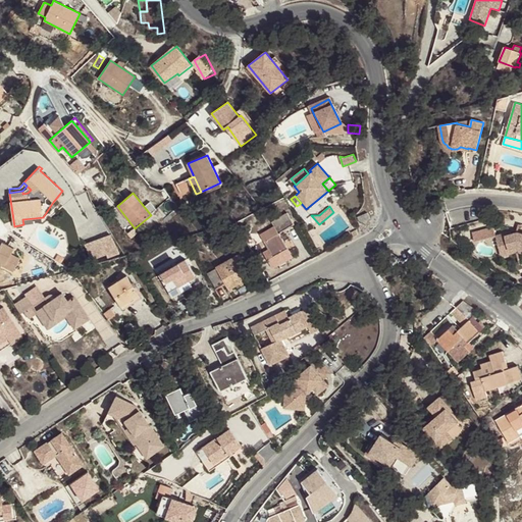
[(288,247),(279,232),(295,224),(288,212),(272,221),(274,225),(260,233),(270,251),(268,252),(271,257),(273,256),(288,247)]
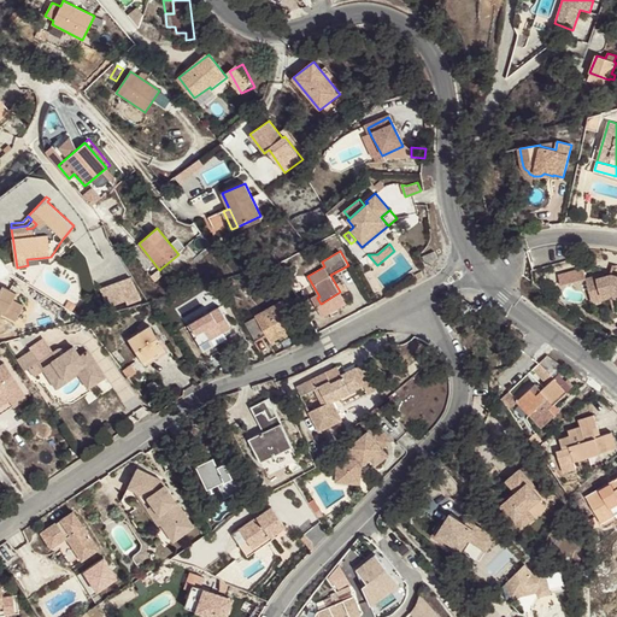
[(425,264),(438,258),(435,251),(423,256),(425,264)]
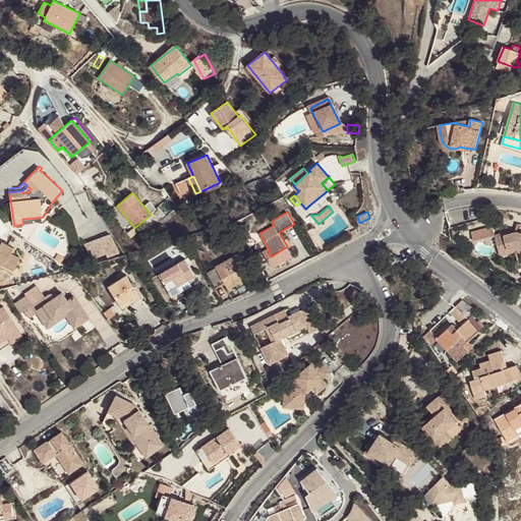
[(135,227),(134,228),(128,233),(132,237),(139,231),(135,227)]
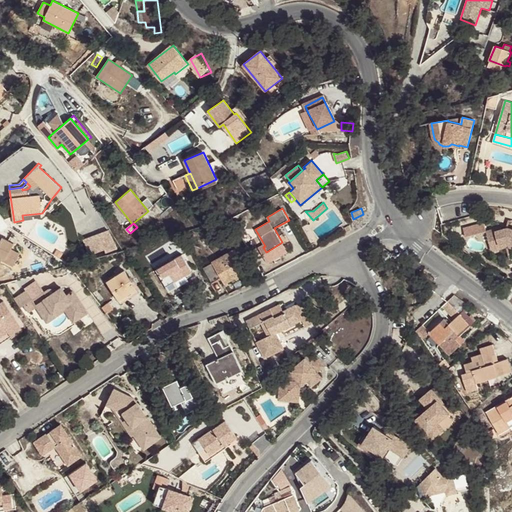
[(491,250),(506,246),(511,247),(511,228),(507,227),(502,229),(501,227),(486,231),(491,250)]
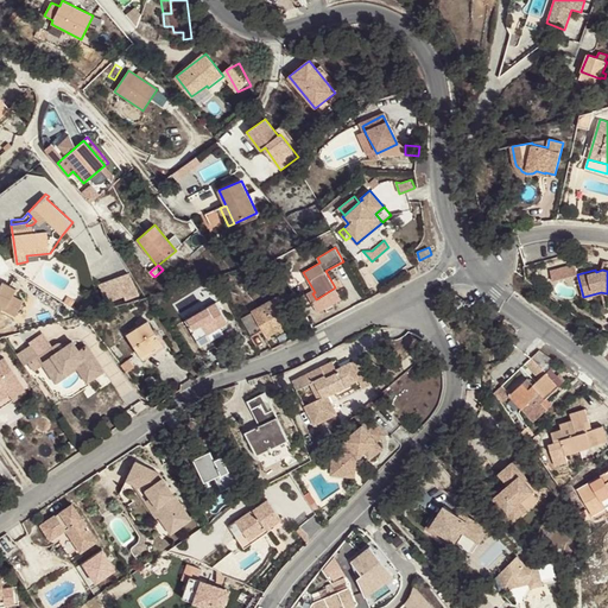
[(126,274),(99,285),(107,303),(124,296),(126,299),(138,293),(128,273),(126,274)]
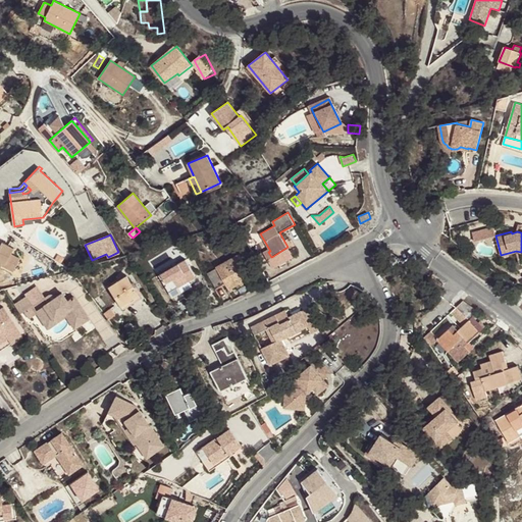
[(14,247),(0,240),(0,259),(6,262),(4,265),(13,270),(17,263),(20,258),(10,253),(14,247)]
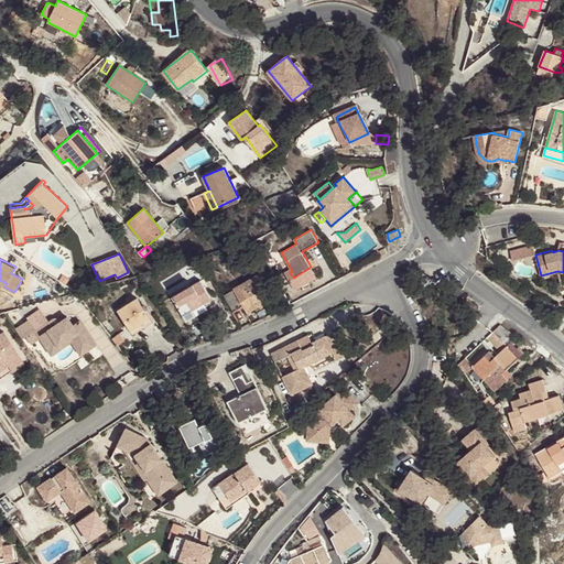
[(316,278),(311,267),(295,277),(299,283),(301,281),(303,284),(316,278)]
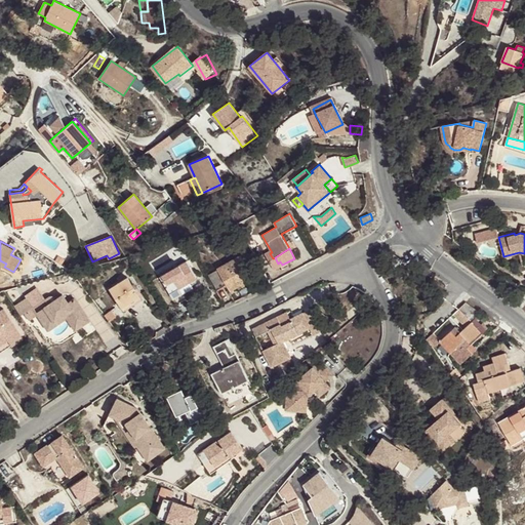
[(254,280),(241,255),(217,268),(218,269),(209,274),(218,289),(227,284),(231,291),(239,286),(242,284),(243,286),(254,280)]
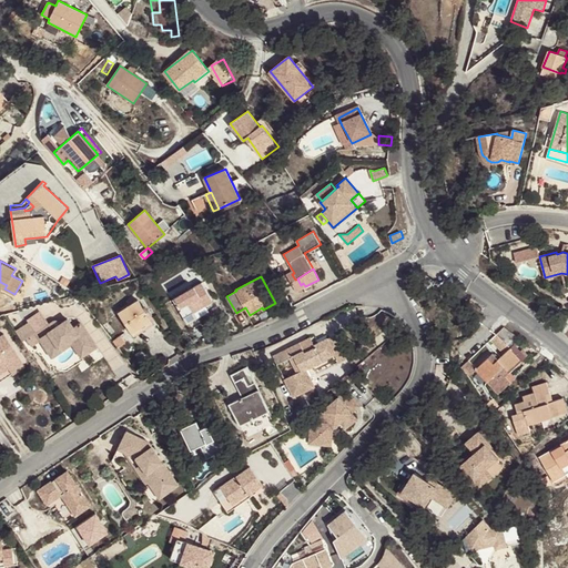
[(22,281),(19,286),(27,291),(29,285),(22,281)]
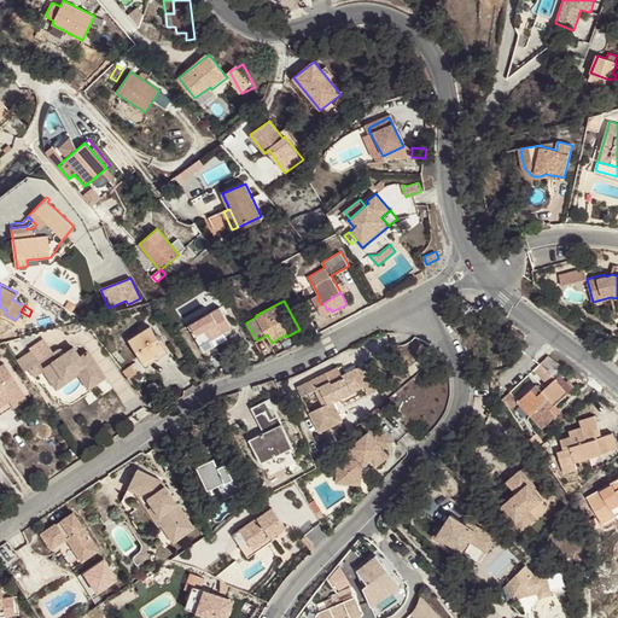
[(232,327),(220,307),(190,325),(200,345),(225,332),(232,327)]
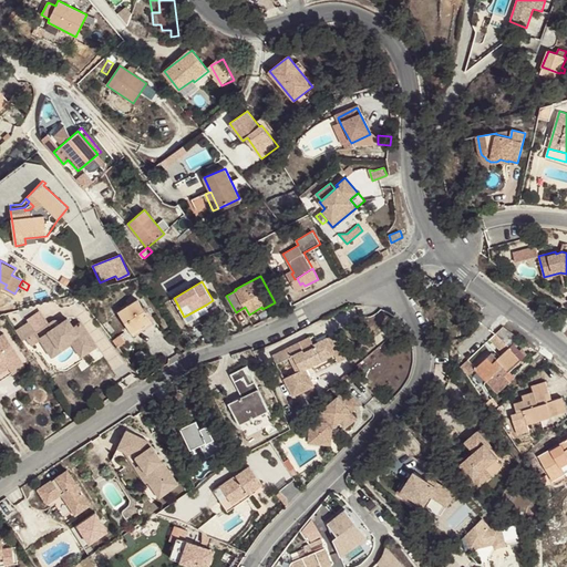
[(421,305),(426,301),(420,291),(414,295),(421,305)]
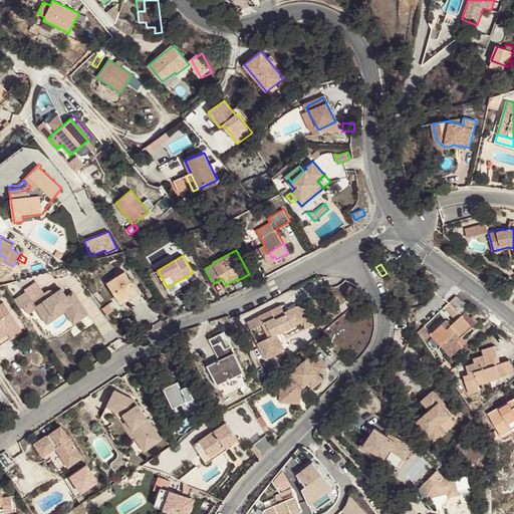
[(136,288),(124,270),(106,282),(117,300),(136,288)]
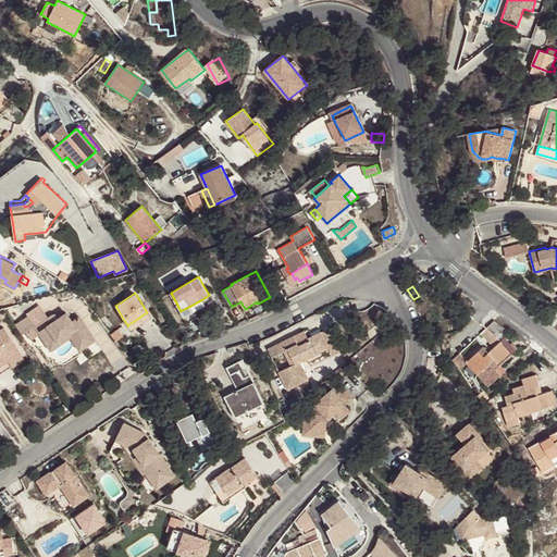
[(202,299),(181,311),(183,314),(205,302),(202,299)]
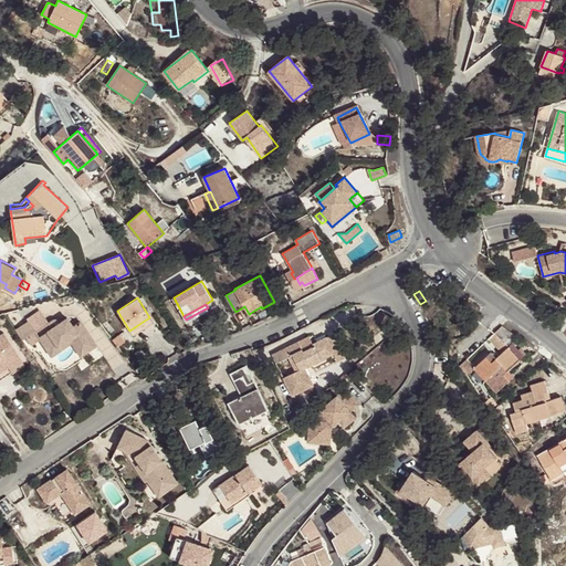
[(93,341),(80,322),(73,326),(67,317),(61,321),(60,321),(59,320),(58,320),(56,320),(55,318),(54,318),(54,320),(53,320),(52,320),(52,321),(51,321),(50,322),(35,331),(45,346),(54,341),(59,346),(70,338),(72,342),(77,352),(93,341)]
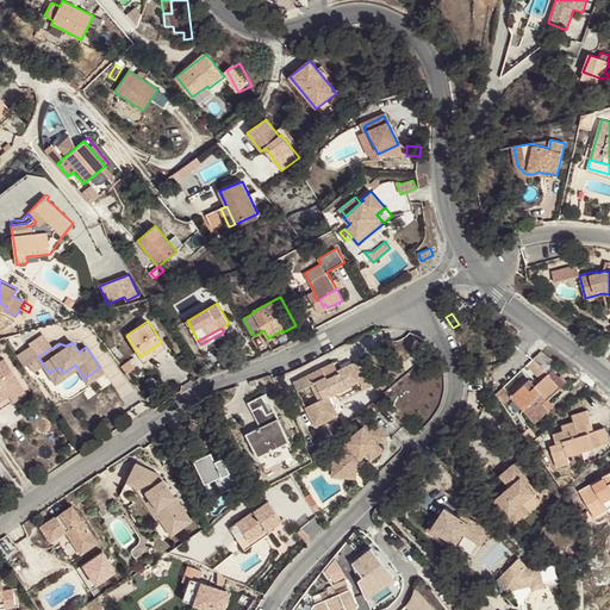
[(161,342),(139,356),(143,361),(165,347),(161,342)]
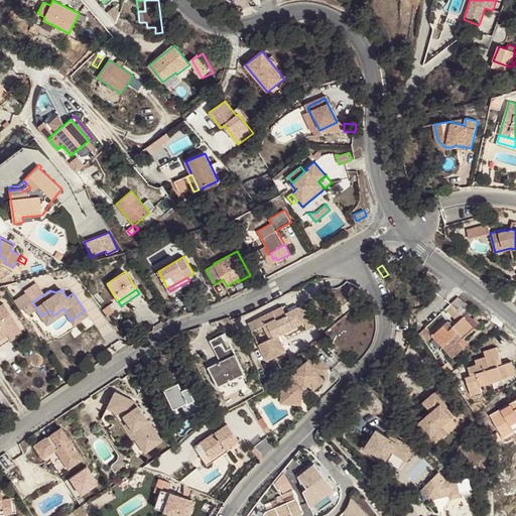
[(32,301),(25,292),(13,300),(17,304),(20,309),(32,301)]
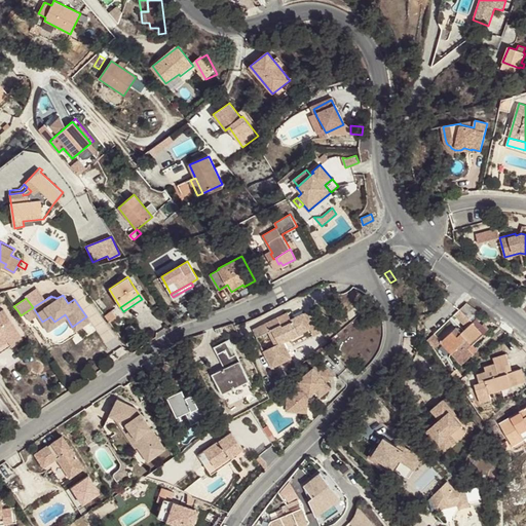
[(453,331),(442,341),(462,365),(474,353),(468,347),(472,344),(487,330),(475,316),(479,311),(467,302),(464,305),(455,313),(467,328),(457,336),(453,331)]
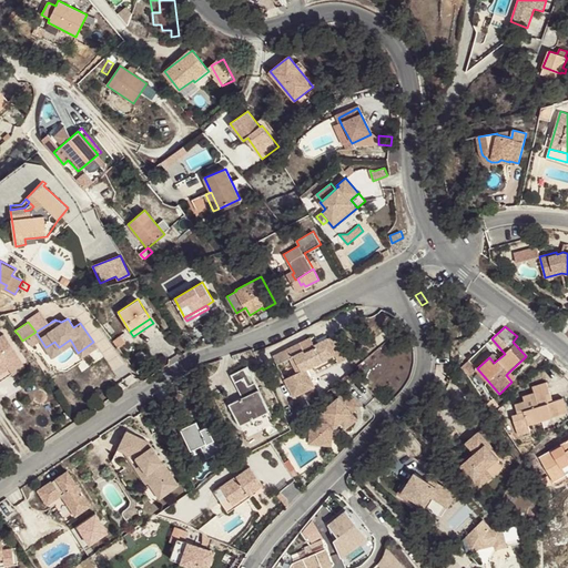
[(0,336),(0,382),(12,375),(9,369),(21,361),(3,334),(0,336)]
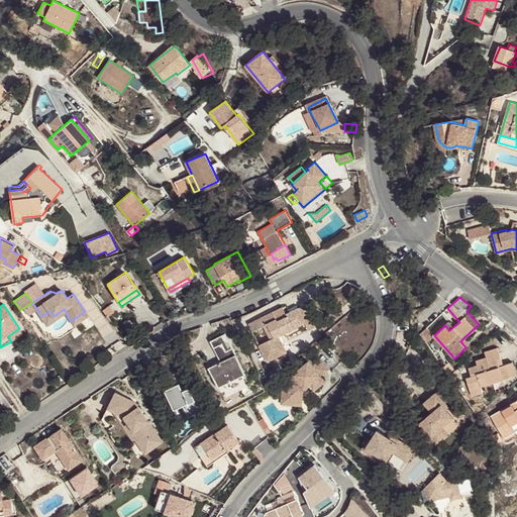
[(306,304),(299,308),(307,323),(310,329),(317,325),(306,304)]
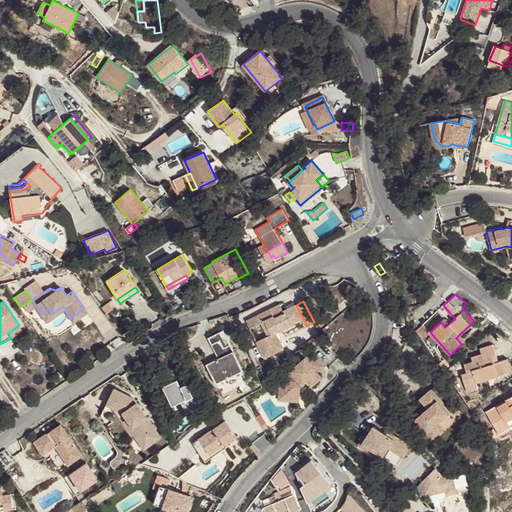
[(113,309),(108,302),(102,307),(107,313),(113,309)]
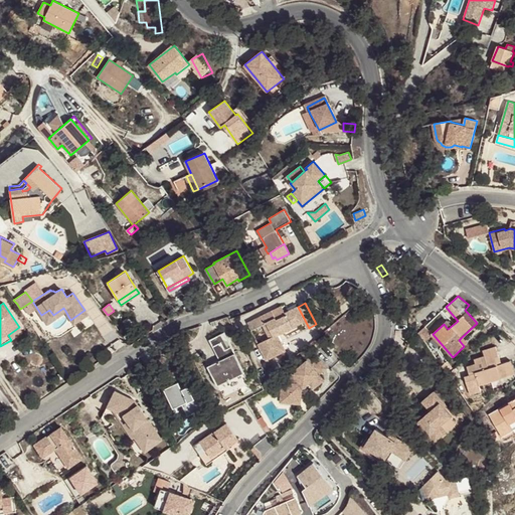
[(273,310),(246,323),(250,331),(264,325),(270,338),(259,344),(267,360),(286,350),(282,343),(279,345),(275,337),(279,335),(306,322),(298,307),(286,313),(287,314),(277,319),(273,310)]
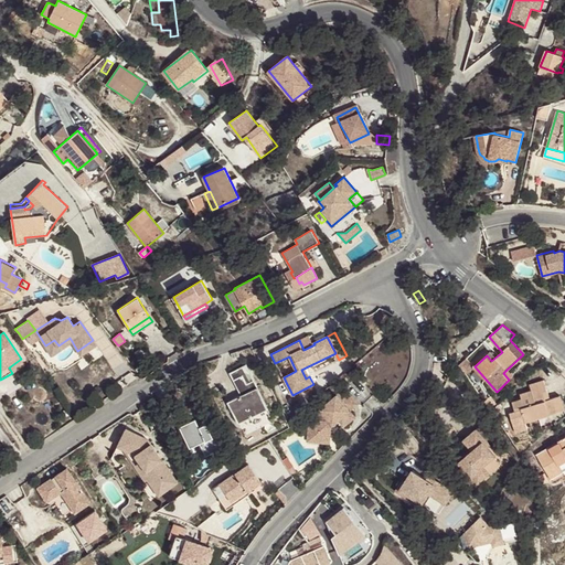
[(60,349),(72,341),(70,338),(59,345),(60,349)]
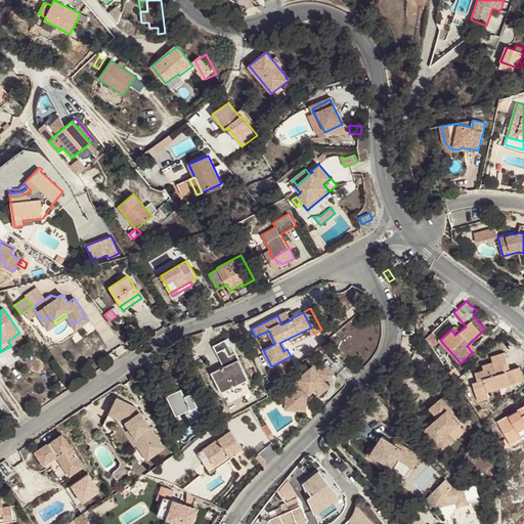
[(42,320),(48,329),(55,323),(54,320),(50,315),(42,320)]
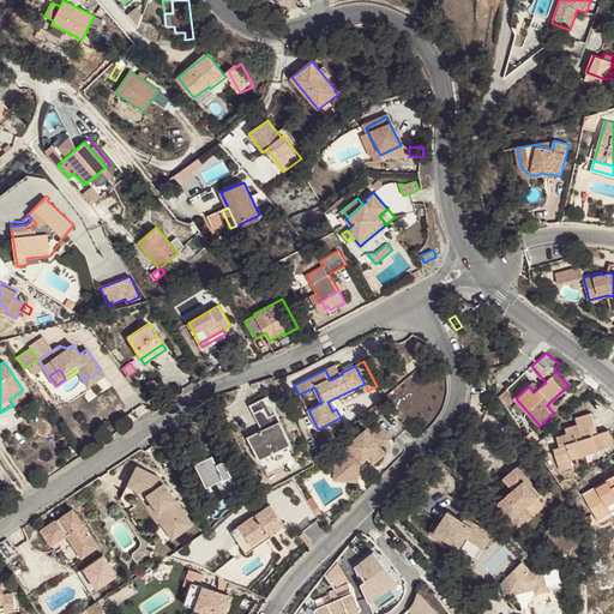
[(88,385),(104,374),(101,369),(84,381),(88,385)]
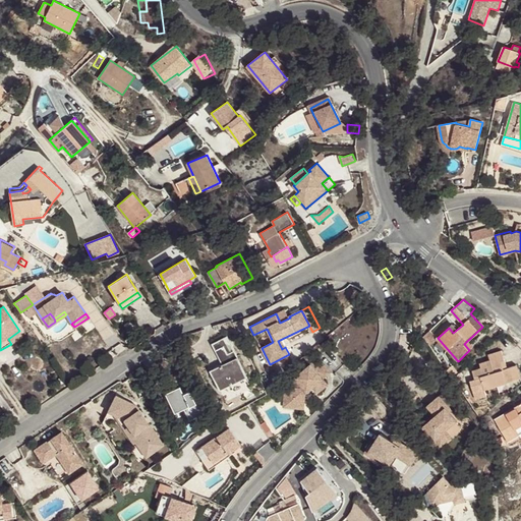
[(370,324),(363,316),(359,321),(366,328),(370,324)]
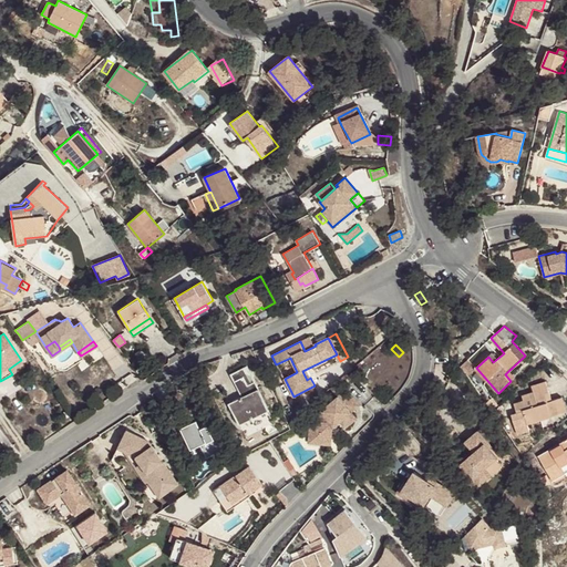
[(467,359),(461,367),(467,375),(476,368),(467,359)]
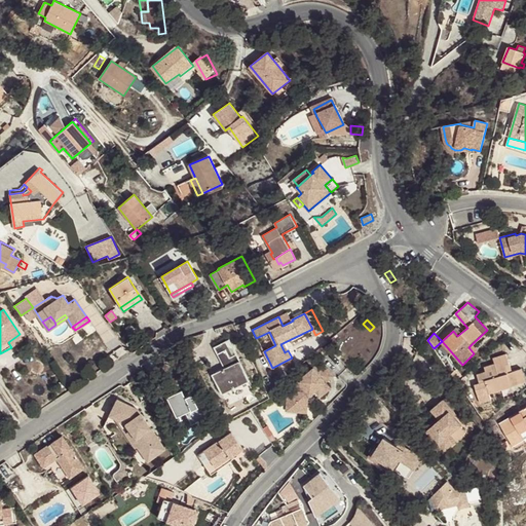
[(23,339),(20,334),(8,342),(11,347),(23,339)]
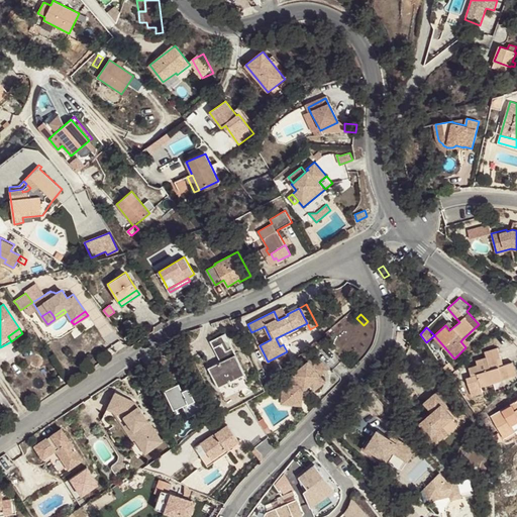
[(218,388),(246,374),(226,332),(210,340),(220,362),(208,368),(218,388)]
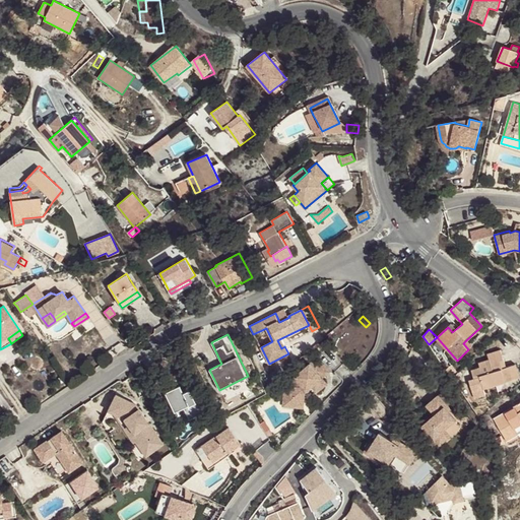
[(472,346),(466,340),(463,343),(468,349),(472,346)]
